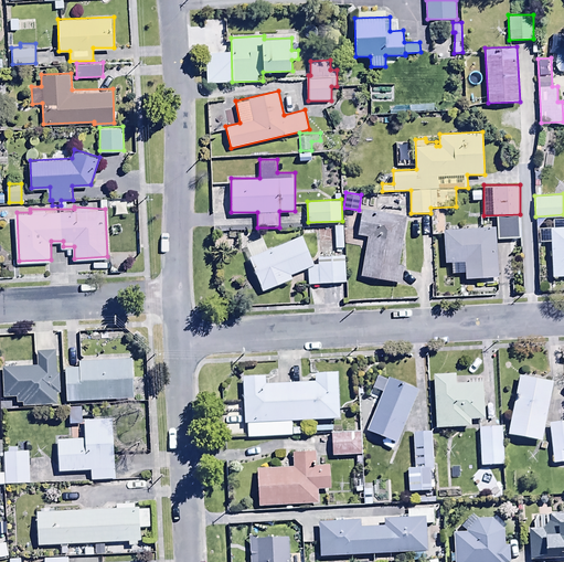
[(406,215),(362,209),(358,234),(366,235),(361,275),(402,282),(404,264),(400,263),(406,215)]
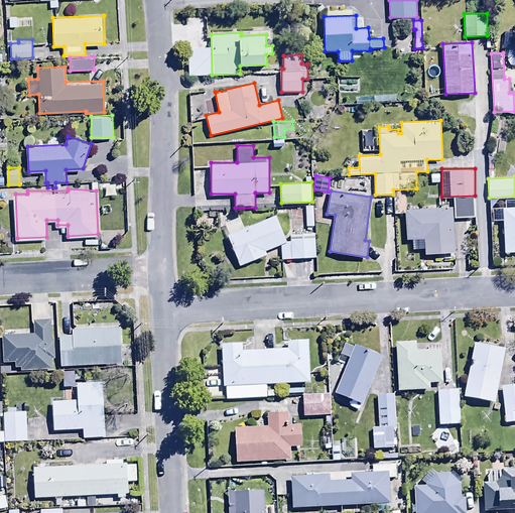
[(313,204),(305,205),(306,226),(314,225),(313,204)]
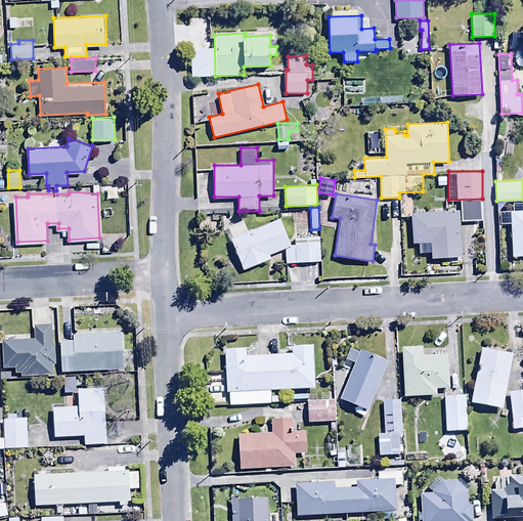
[(522,209),(510,210),(512,255),(522,254),(522,209)]
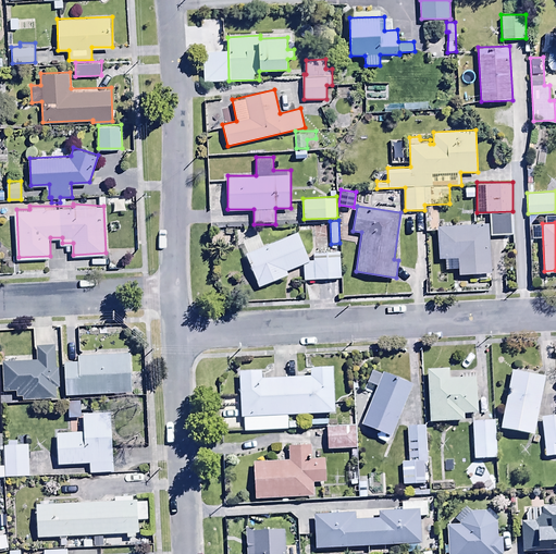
[(489,223),(437,225),(439,258),(445,258),(446,269),(459,268),(459,266),(491,263),(489,223)]
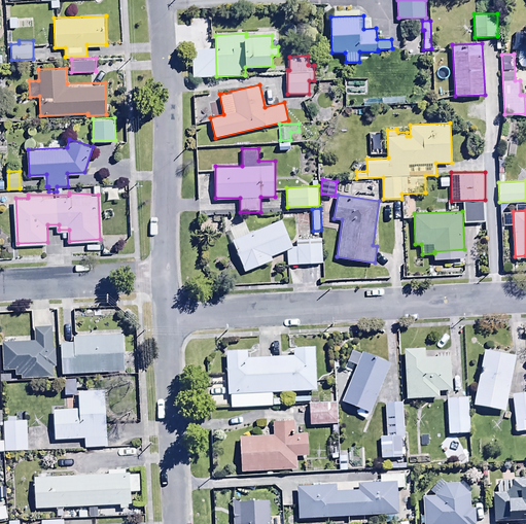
[(245,220),(228,229),(245,271),(272,259),(271,256),(288,249),(288,264),(322,263),(322,237),(296,238),(296,245),(293,245),(282,217),(249,232),(245,220)]
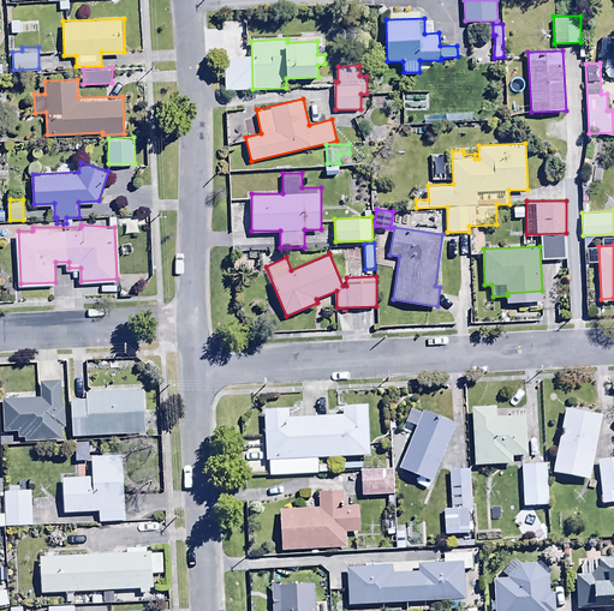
[(5,397),(6,430),(0,430),(1,443),(27,441),(27,439),(63,437),(61,425),(66,425),(65,403),(63,403),(61,378),(42,379),(43,395),(5,397)]
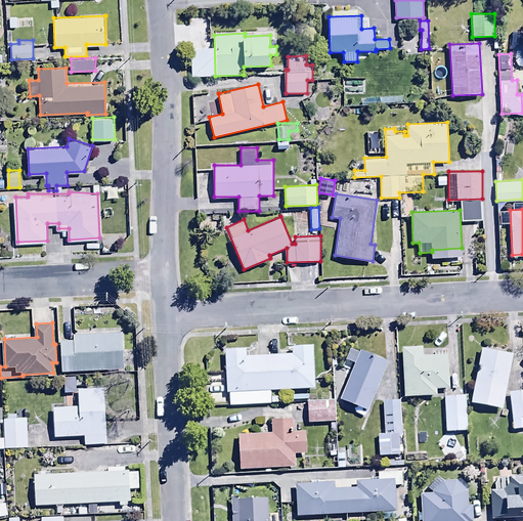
[(61,340),(63,370),(124,366),(122,330),(74,332),(75,340),(61,340)]
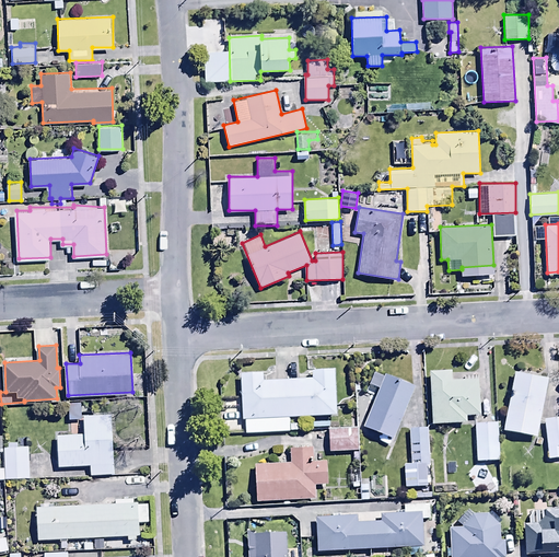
[(290,431),(290,417),(337,415),(335,368),(312,369),(312,376),(264,379),(264,371),(240,372),(242,418),(246,418),(246,432),(290,431)]
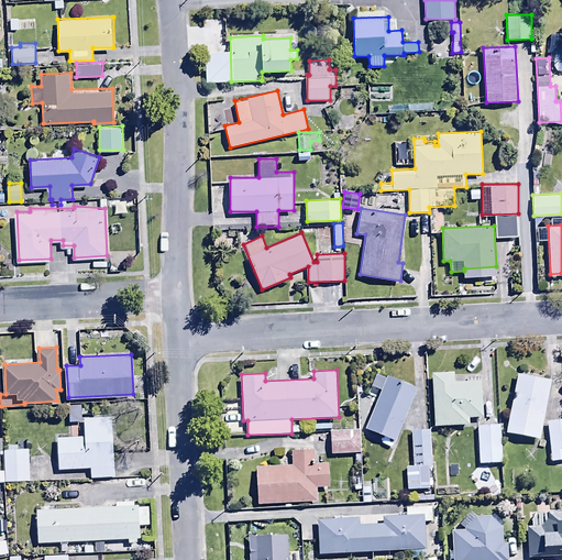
[(392,446),(417,387),(378,370),(367,393),(378,397),(364,428),(373,432),(372,437),(392,446)]
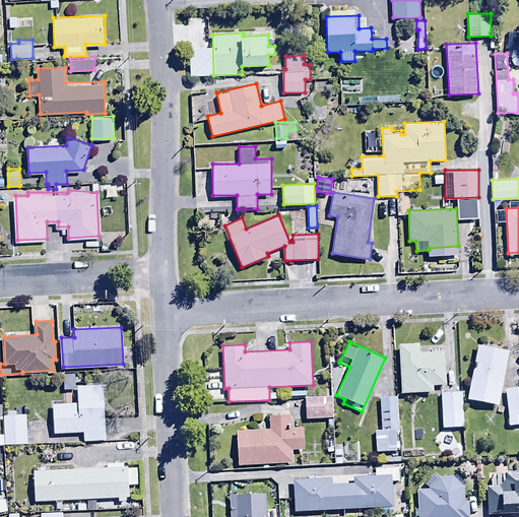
[(420,343),(399,344),(401,394),(435,392),(434,385),(446,385),(445,350),(420,351),(420,343)]
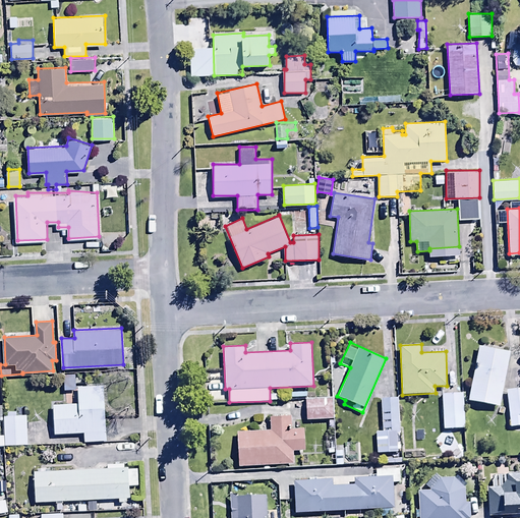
[(510,349),(478,344),(468,400),(500,405),(510,349)]
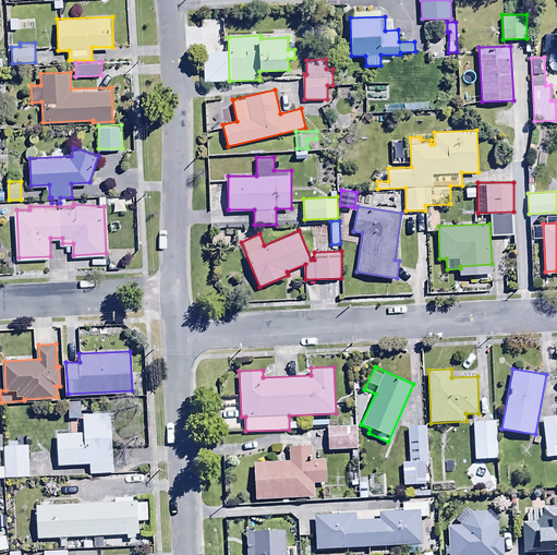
[(114,472),(111,411),(84,412),(85,431),(57,433),(59,462),(91,461),(92,473),(114,472)]
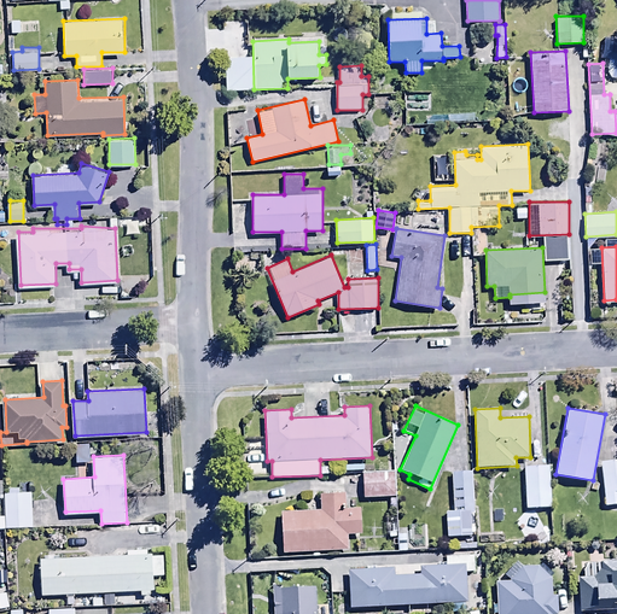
[(616,458),(600,461),(605,504),(616,502),(616,458)]
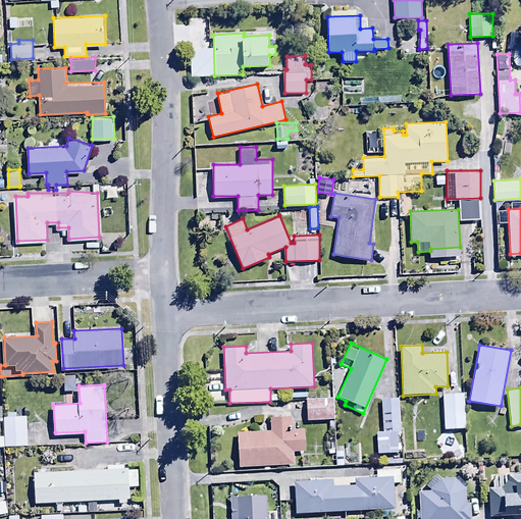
[(465,393),(444,394),(445,428),(466,428),(465,393)]
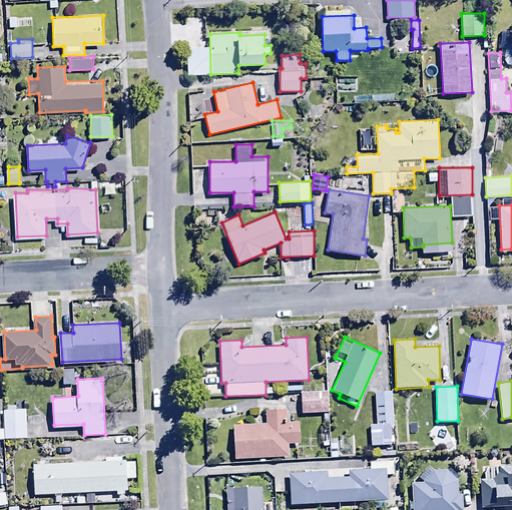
[(328,390),(301,391),(302,413),(329,412),(328,390)]
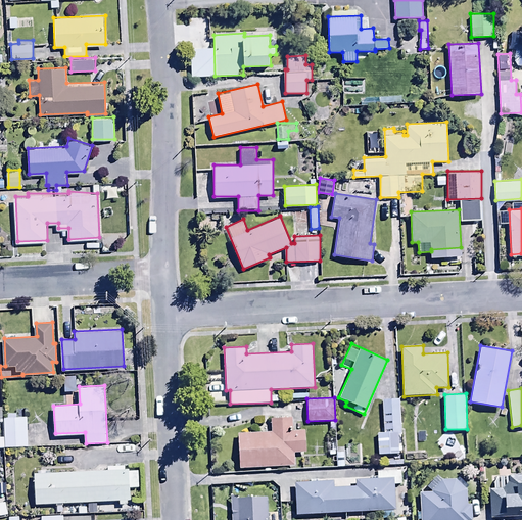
[(383,431),(378,431),(378,454),(399,454),(399,434),(401,434),(401,398),(383,398),(383,431)]
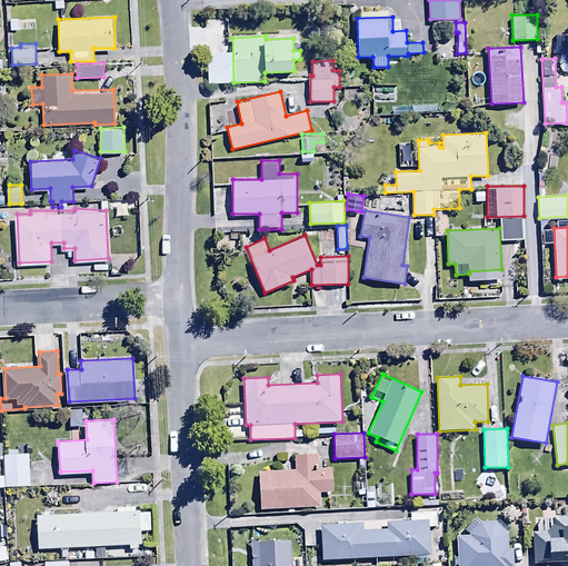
[(30,452),(5,453),(7,486),(32,484),(30,452)]
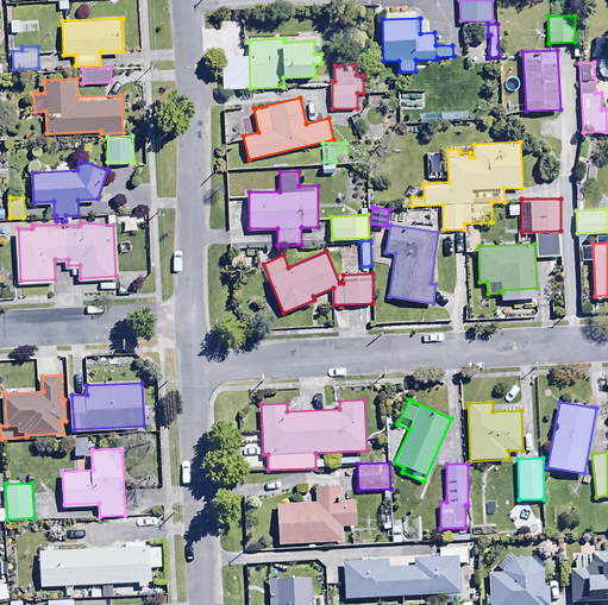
[(315,502),(277,503),(279,544),(344,542),(344,527),(357,525),(357,498),(342,498),(342,484),(315,485),(315,502)]
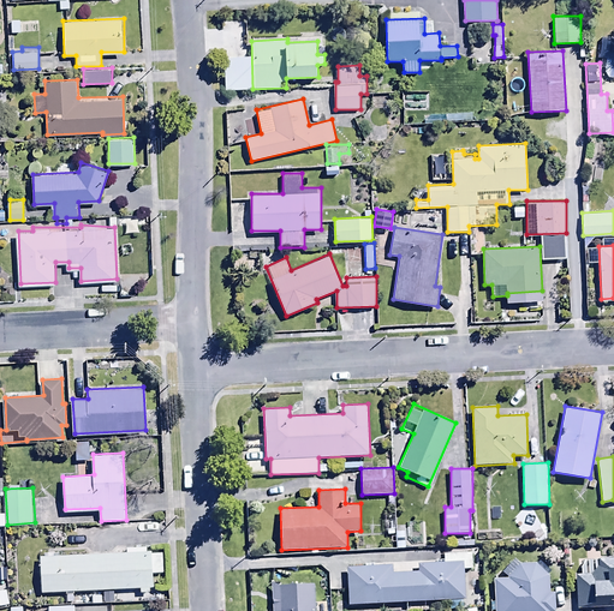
[(42,552),(43,589),(141,586),(141,589),(150,589),(150,585),(154,585),(154,570),(165,570),(164,549),(148,549),(148,544),(129,544),(129,550),(42,552)]
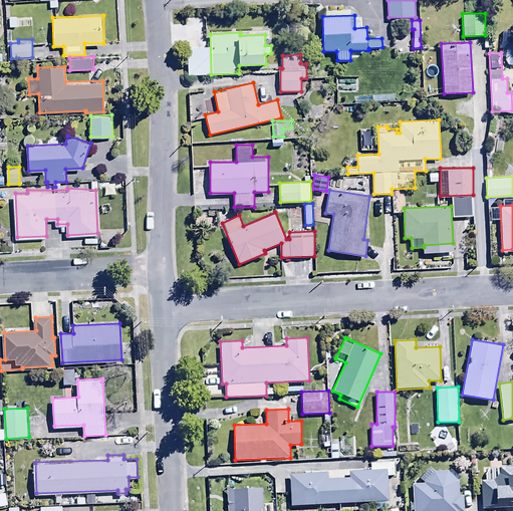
[(289,473),(291,505),(340,503),(340,510),(356,510),(356,502),(375,501),(375,509),(386,508),(386,501),(390,500),(388,475),(395,475),(395,461),(371,462),(371,470),(349,471),(350,477),(329,478),(329,471),(289,473)]
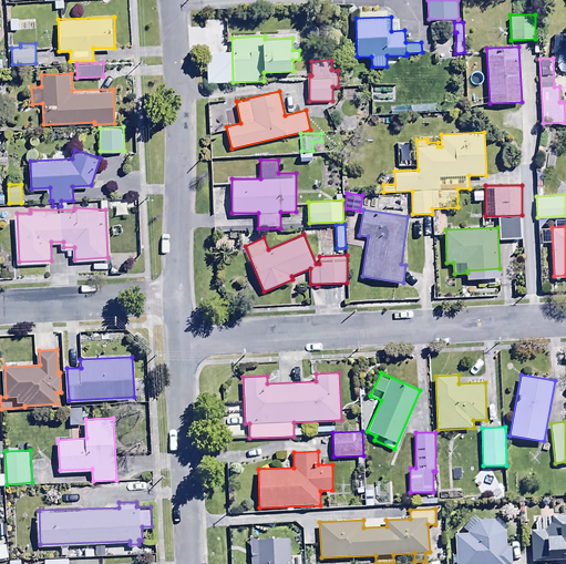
[(565,513),(552,513),(552,523),(547,523),(547,529),(532,529),(532,561),(565,560),(565,513)]
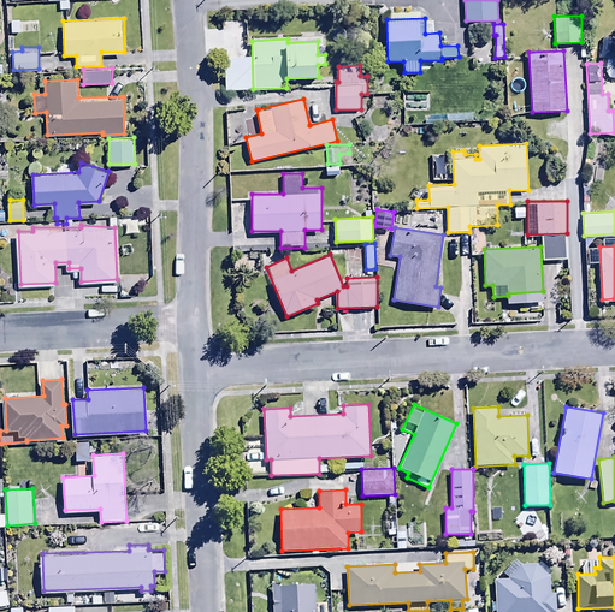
[(510,577),(495,578),(496,611),(556,611),(556,592),(551,592),(551,575),(538,563),(520,563),(510,577)]
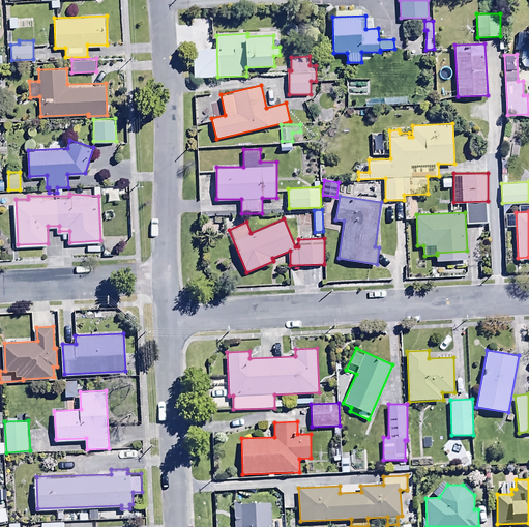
[(271,526),(271,502),(234,504),(234,526),(271,526)]
